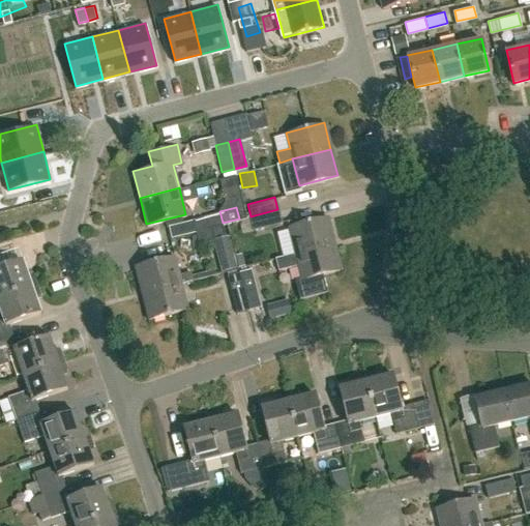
[(277,209),(251,216),(254,228),(281,221),(277,209)]
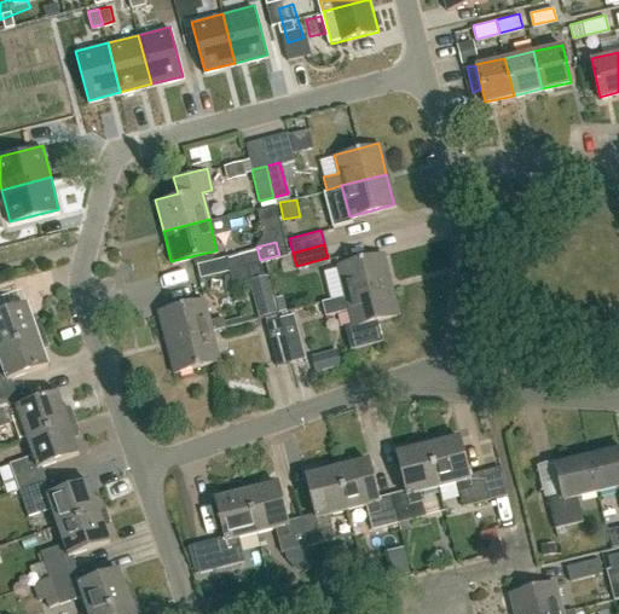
[(255,247),(224,254),(227,270),(259,261),(255,247)]
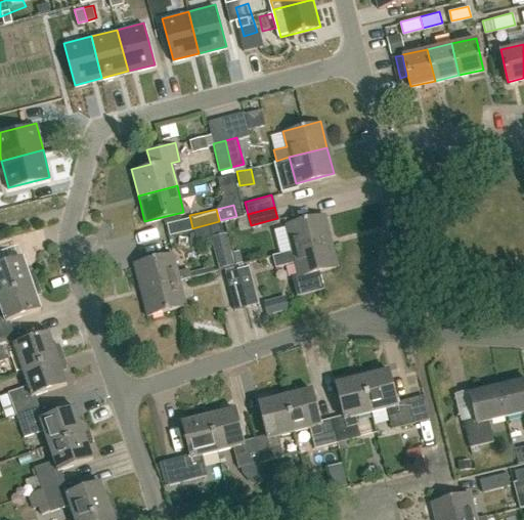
[(291,248),(272,253),(272,254),(330,240),(323,213),(285,223),(291,248)]
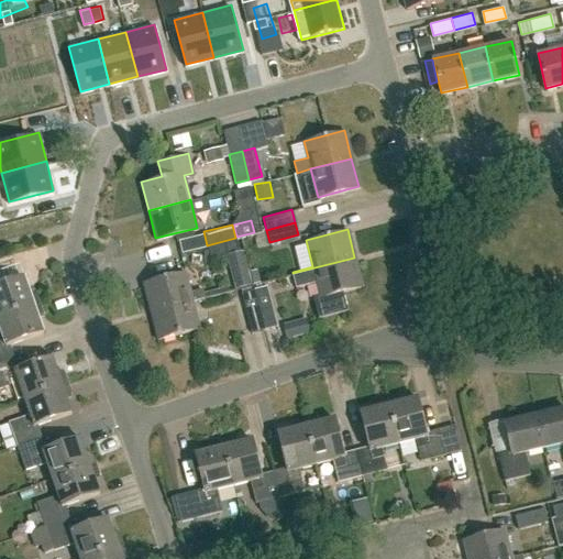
[(235,238),(207,245),(210,258),(239,250),(235,238)]
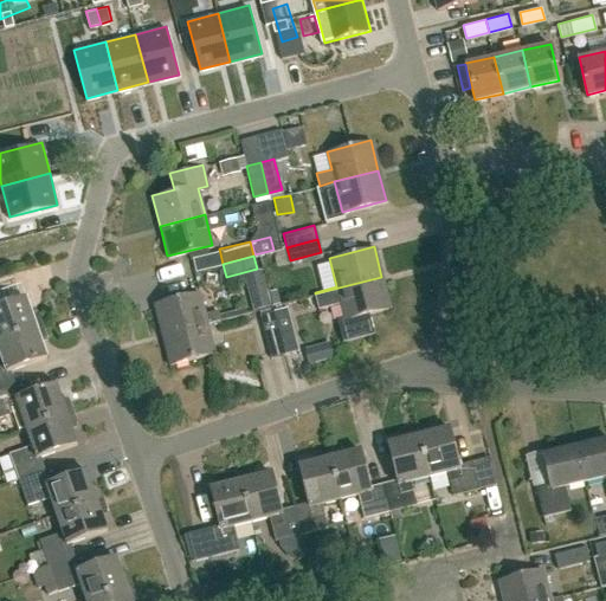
[(381,277),(315,293),(318,308),(340,302),(345,317),(336,318),(342,341),(373,333),(368,312),(389,308),(381,277)]
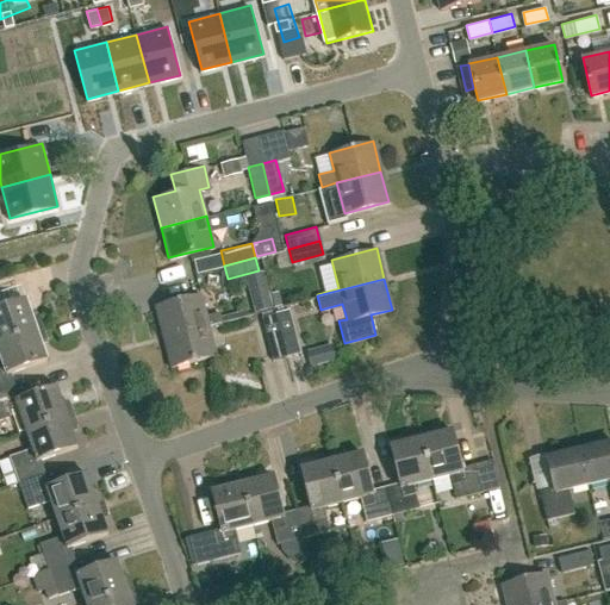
[(200,293),(155,304),(162,336),(207,324),(223,320),(221,310),(205,313),(200,293)]
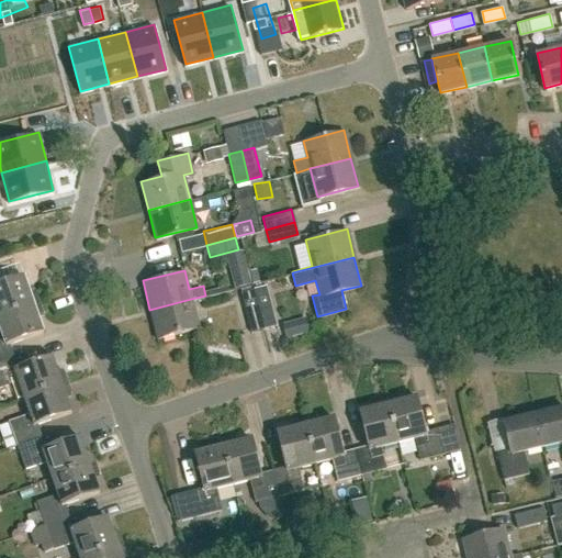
[(0,313),(40,301),(36,291),(29,293),(23,276),(0,283),(0,313)]
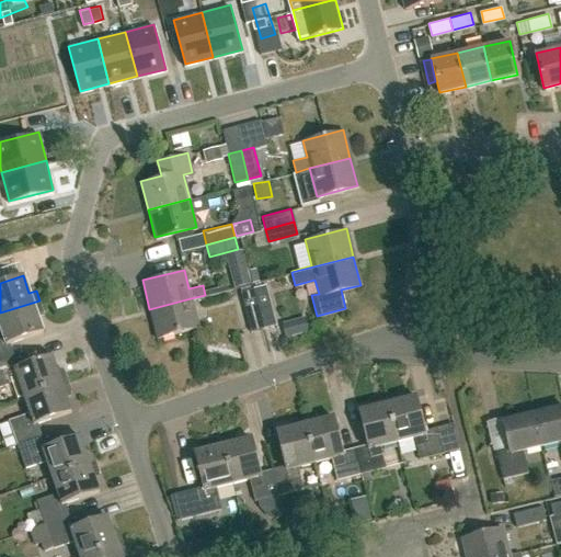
[(265,283),(252,286),(263,327),(275,324),(265,283)]
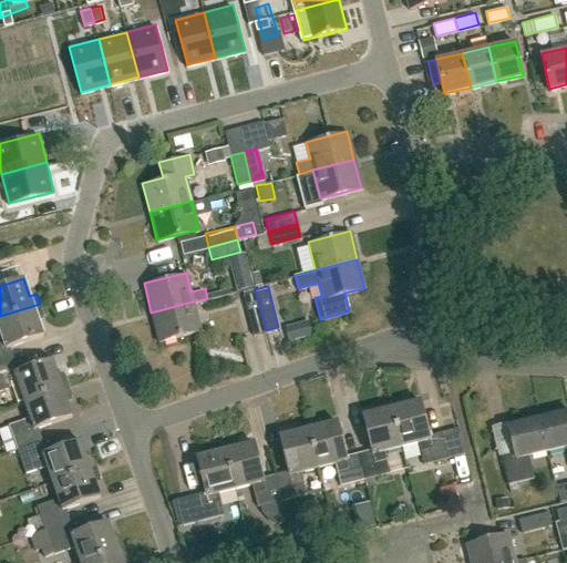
[(255,289),(243,293),(253,334),(266,330),(255,289)]
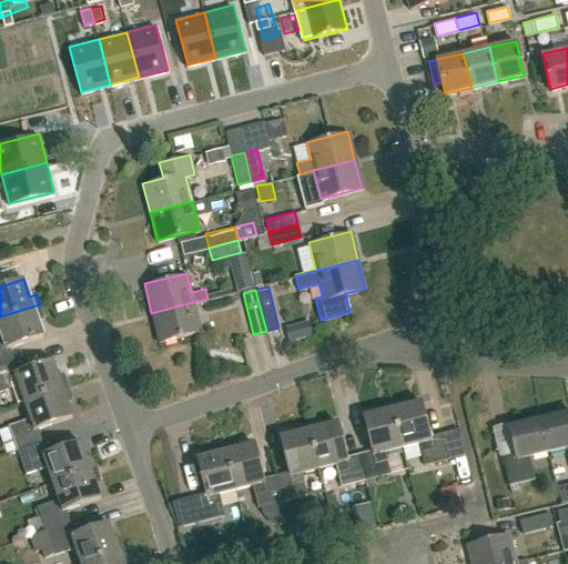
[(193,302),(151,313),(159,341),(201,331),(193,302)]
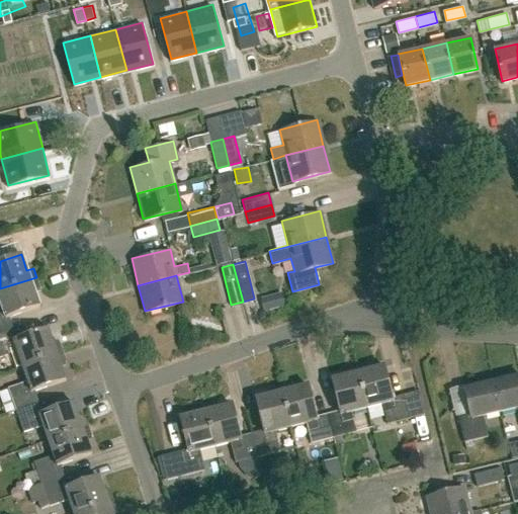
[(0,303),(1,306),(0,306),(0,330),(12,327),(8,316),(38,305),(33,288),(39,286),(36,277),(0,288),(0,303)]
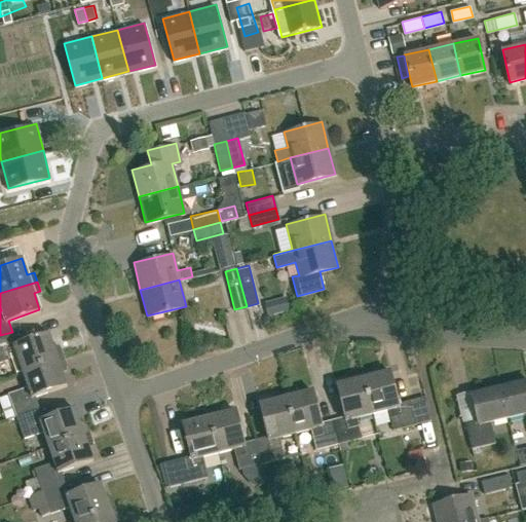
[(278,293),(263,297),(267,311),(283,307),(278,293)]
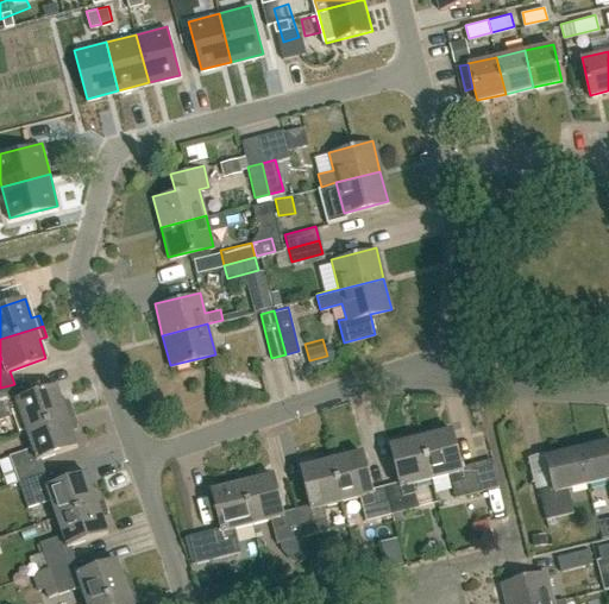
[(267,370),(272,392),(284,389),(277,366),(267,370)]
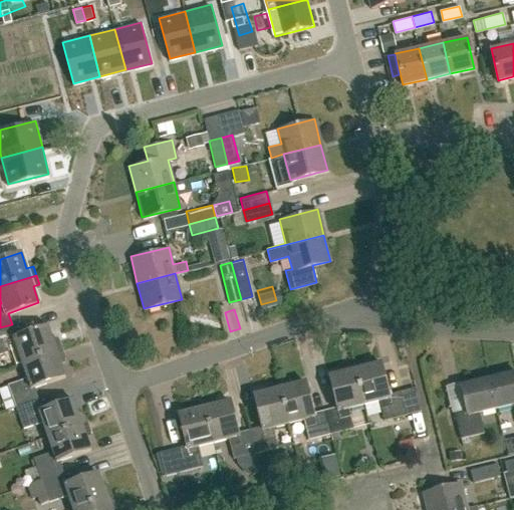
[(12,324),(0,327),(0,352),(16,347),(21,362),(61,348),(58,338),(52,340),(46,324),(16,335),(12,324)]
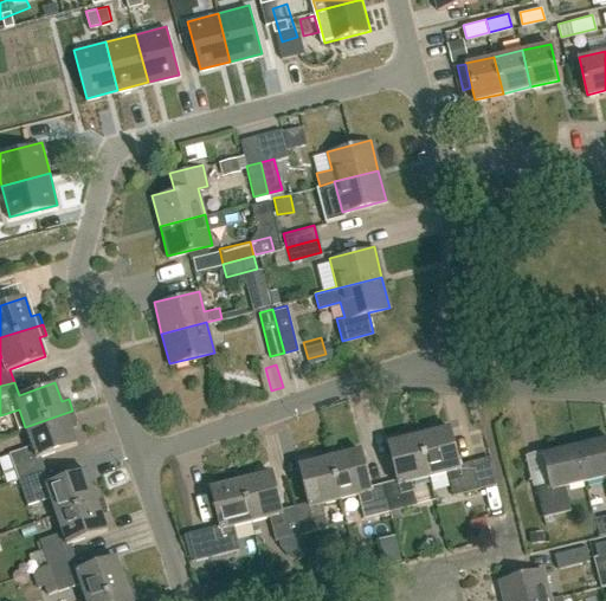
[(17,476),(18,478),(44,469),(39,456),(76,443),(69,424),(76,421),(72,411),(25,427),(31,445),(0,454),(0,469),(4,480),(17,476)]
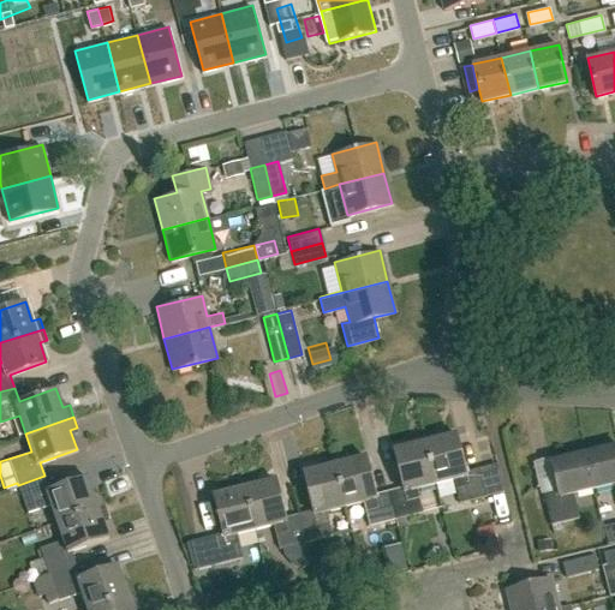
[(434,430),(422,432),(434,482),(453,477),(459,501),(485,494),(478,466),(465,470),(454,432),(435,437),(434,430)]
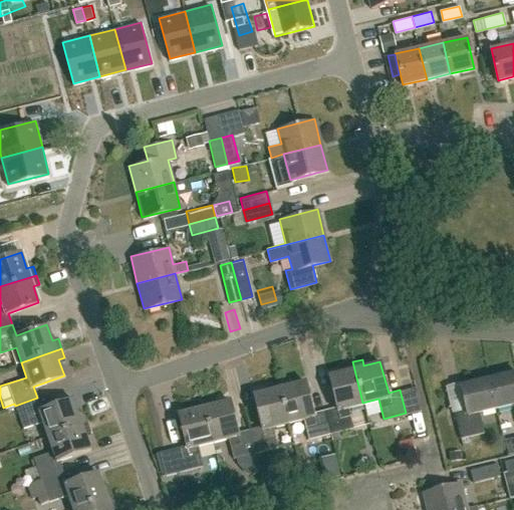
[(347,407),(362,403),(352,361),(342,364),(344,370),(328,374),(336,406),(324,409),(330,433),(352,427),(347,407)]
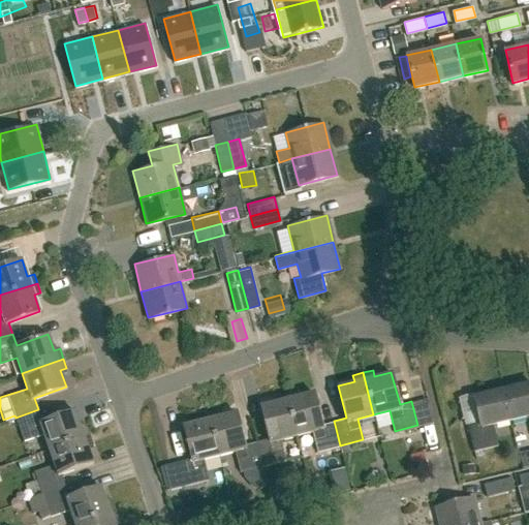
[(528,381),(502,389),(509,418),(528,413),(528,419),(528,381)]
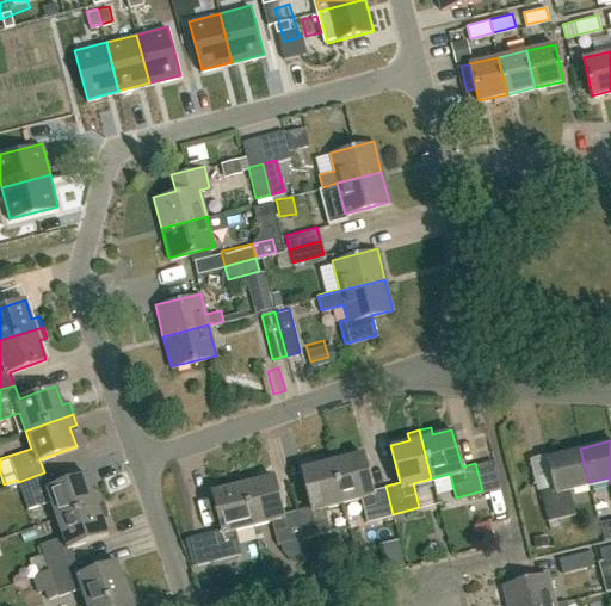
[(568,487),(588,482),(580,449),(547,457),(554,484),(539,487),(543,505),(537,506),(541,521),(549,525),(559,523),(557,515),(574,512),(568,487)]
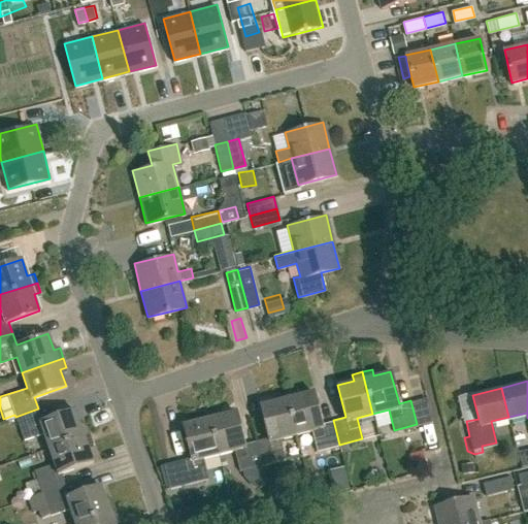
[(339,445),(333,420),(322,423),(314,391),(296,395),(295,389),(285,392),(295,433),(311,429),(317,450),(339,445)]
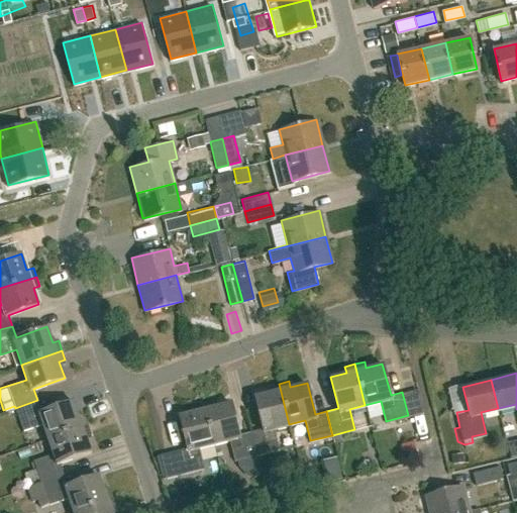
[(249,431),(255,454),(256,454),(279,448),(274,428),(289,424),(279,384),(268,386),(270,392),(252,396),(261,428),(249,431)]
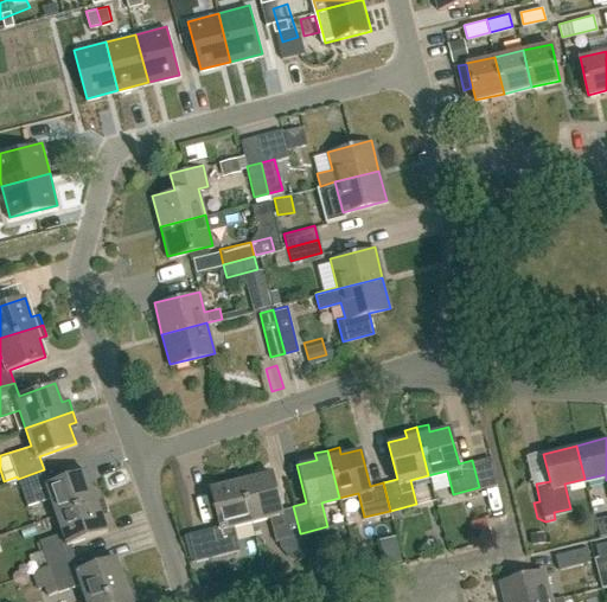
[(49,482),(44,469),(18,479),(26,505),(49,497),(55,514),(103,498),(100,486),(91,490),(84,471),(49,482)]
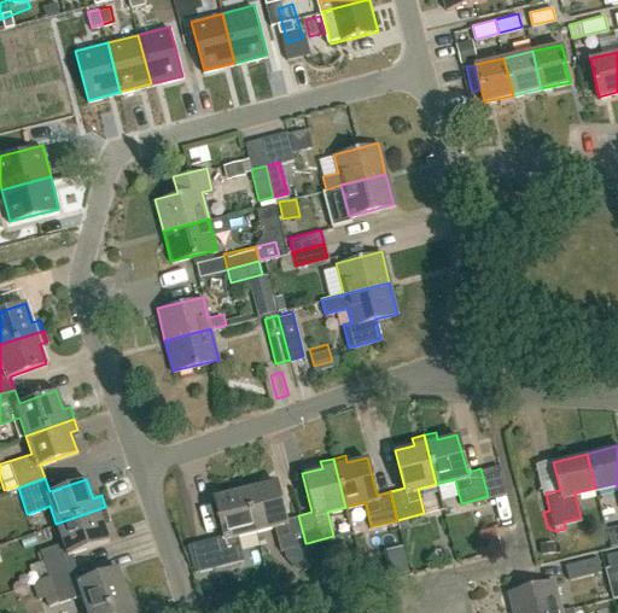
[(243,482),(256,530),(273,526),(280,549),(284,548),(286,556),(297,567),(313,564),(307,543),(305,543),(298,515),(286,518),(275,480),(256,485),(255,478),(243,482)]
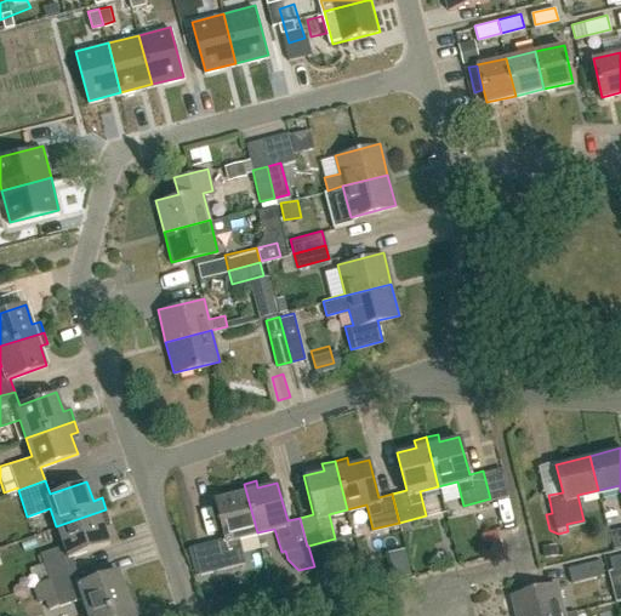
[(238,537),(257,532),(244,484),(232,486),(234,494),(215,498),(224,536),(192,545),(200,572),(244,562),(238,537)]
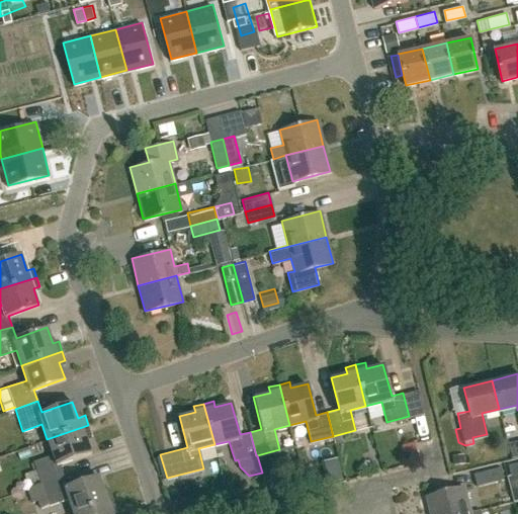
[(88,425),(47,439),(53,454),(33,460),(35,467),(23,472),(28,487),(64,476),(60,464),(90,453),(84,437),(91,435),(88,425)]
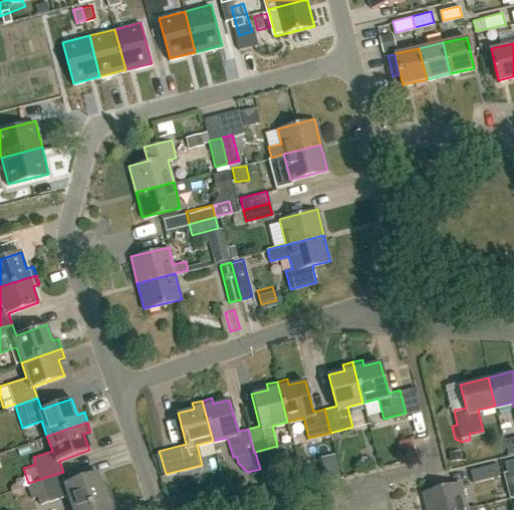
[(415,453),(411,436),(398,440),(402,456),(415,453)]
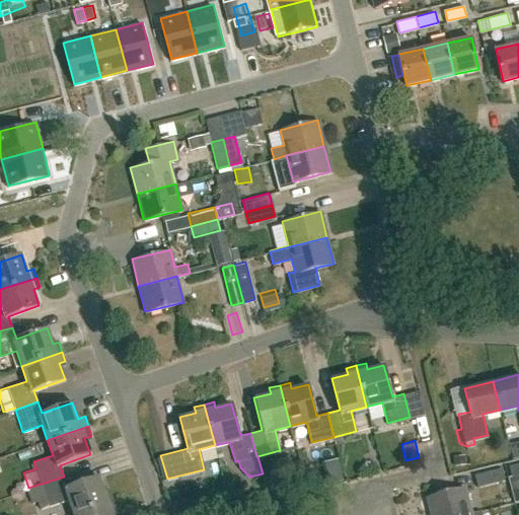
[(518,441),(508,444),(512,459),(518,456),(518,441)]
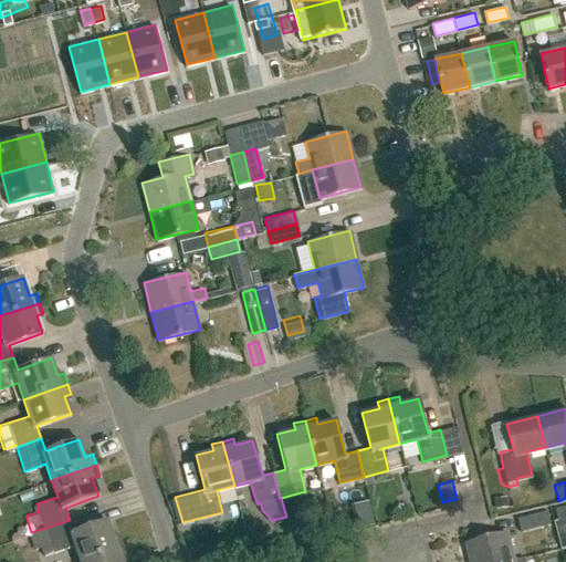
[(565,518),(565,503),(556,507),(559,520),(565,518)]
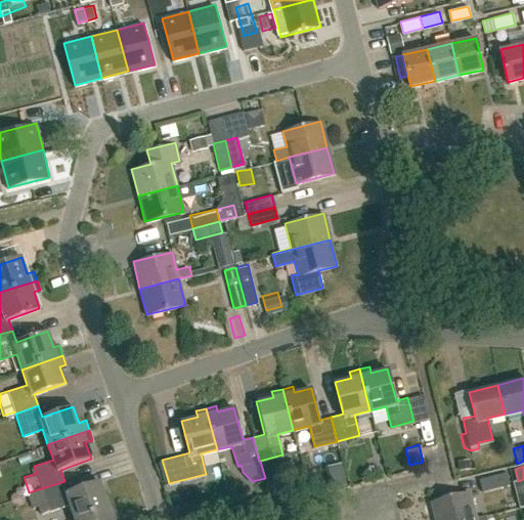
[(510,483),(507,471),(480,478),(483,490),(510,483)]
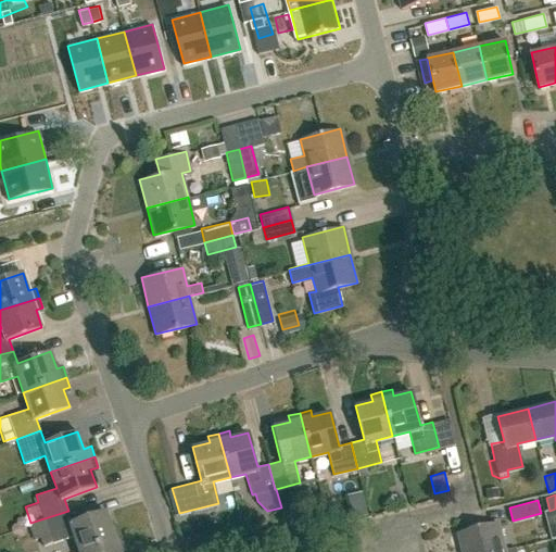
[(78,551),(122,536),(118,526),(111,528),(105,511),(73,523),(68,511),(30,523),(29,524),(35,539),(40,537),(43,546),(73,535),(78,551)]
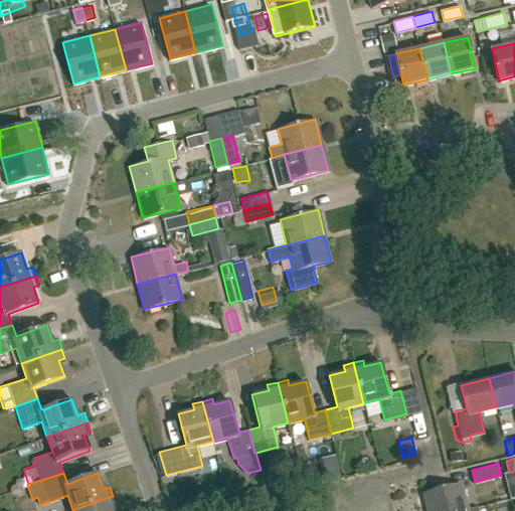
[(427,510),(456,510),(477,506),(477,505),(469,507),(462,482),(423,492),(427,510)]
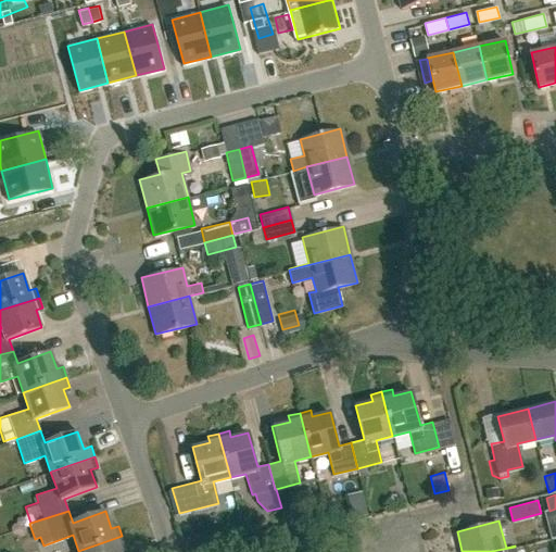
[(126,547),(122,536),(78,551),(119,551),(118,549),(126,547)]
